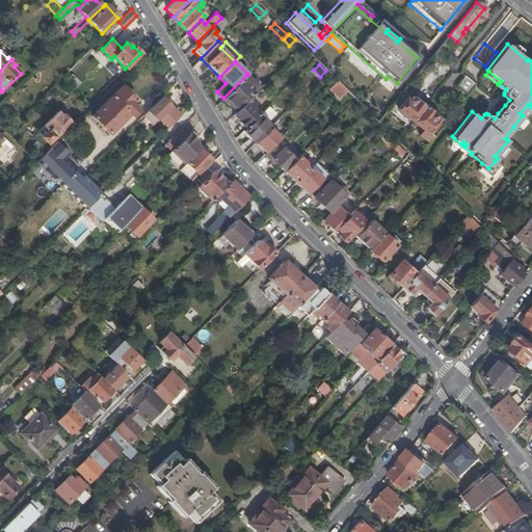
[(246,75),(223,98),(222,98),(230,105),(231,104),(237,110),(250,98),(259,88),(253,81),(246,75)]
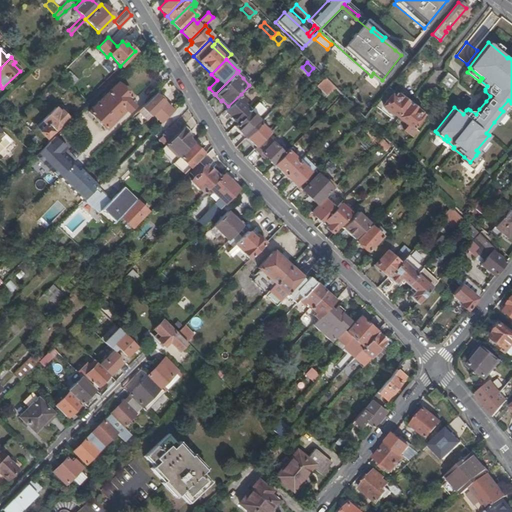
[(249,85),(252,82),(245,75),(243,78),(249,85)]
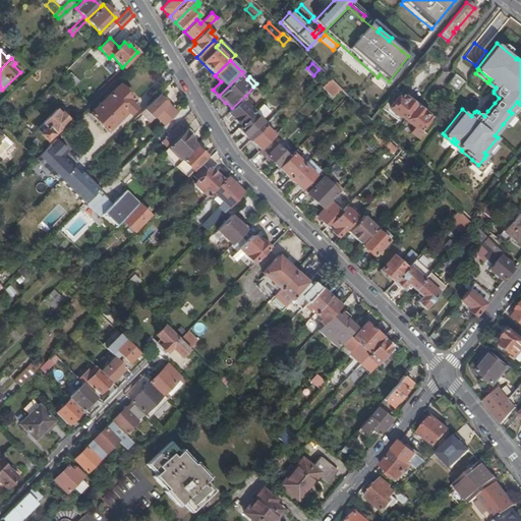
[(456,93),(464,82),(457,76),(449,87),(456,93)]
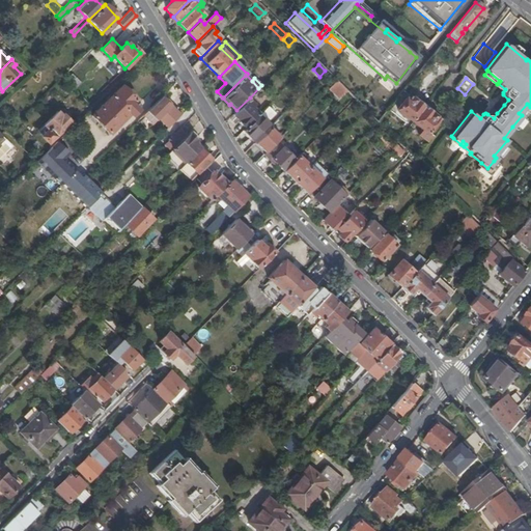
[(344,89),(338,83),(336,81),(330,88),(338,96),(344,89)]
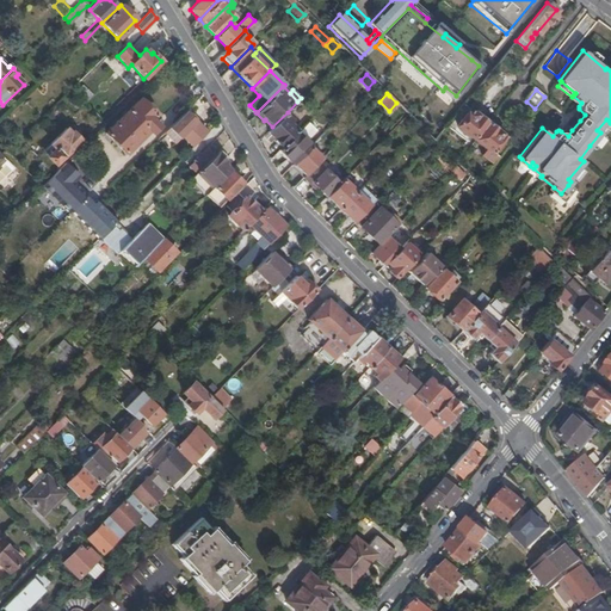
[(573,96),(572,97),(571,98),(579,106),(581,103),(573,96)]
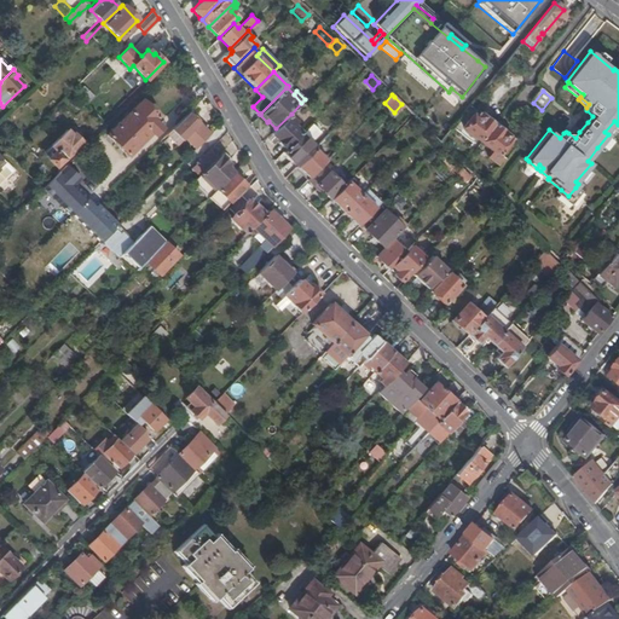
[(142,99),(105,134),(127,156),(151,132),(154,134),(161,127),(154,120),(157,116),(142,99)]
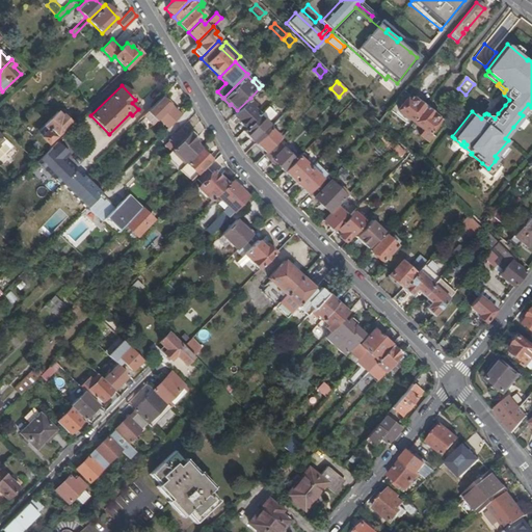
[(413,122),(425,106),(416,99),(416,100),(404,90),(389,109),(408,126),(413,122)]
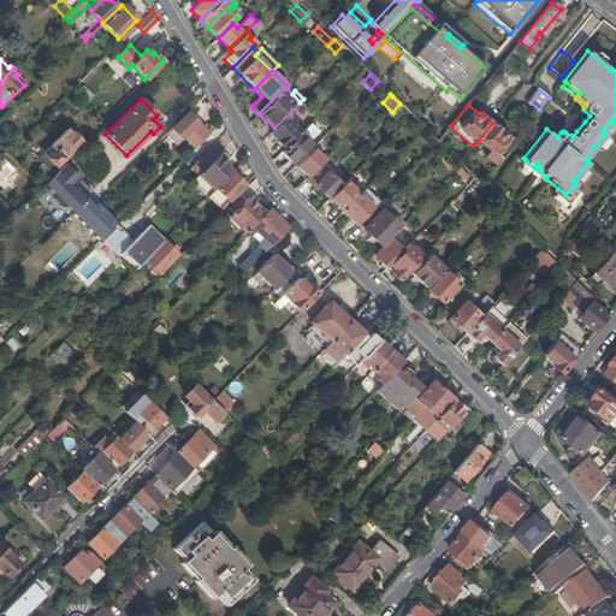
[(579,117),(585,122),(590,116),(584,110),(579,117)]
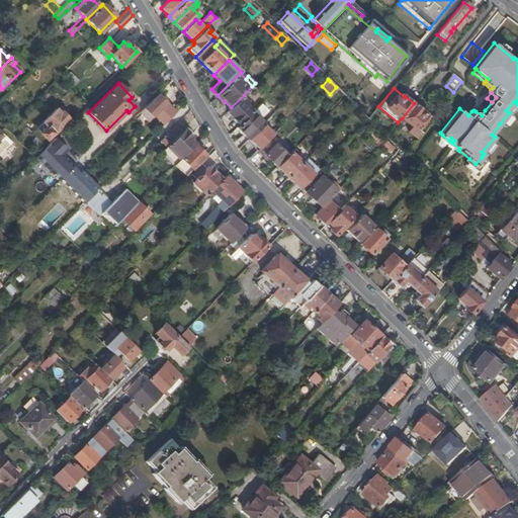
[(166,103),(157,94),(143,108),(152,117),(154,115),(166,103)]
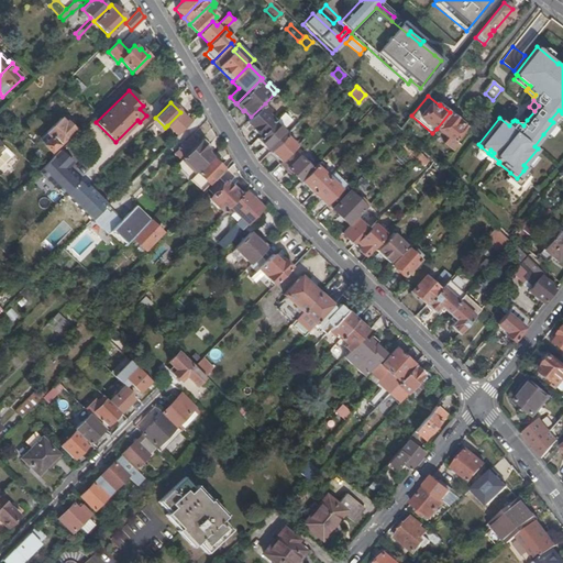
[(235,103),(234,106),(242,112),(243,111),(235,103)]
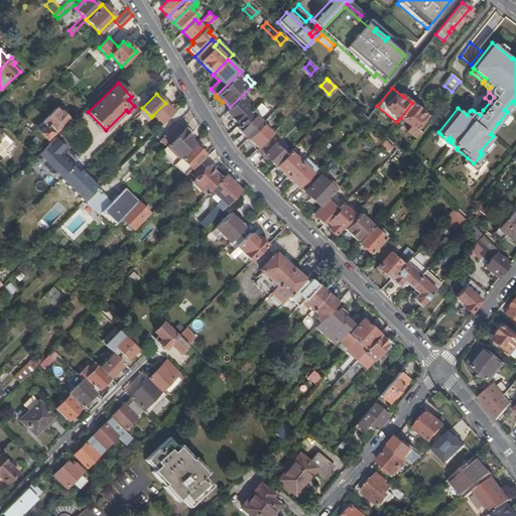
[(228,109),(226,111),(238,124),(250,112),(251,111),(244,104),(248,100),(243,95),(230,107),(228,109)]
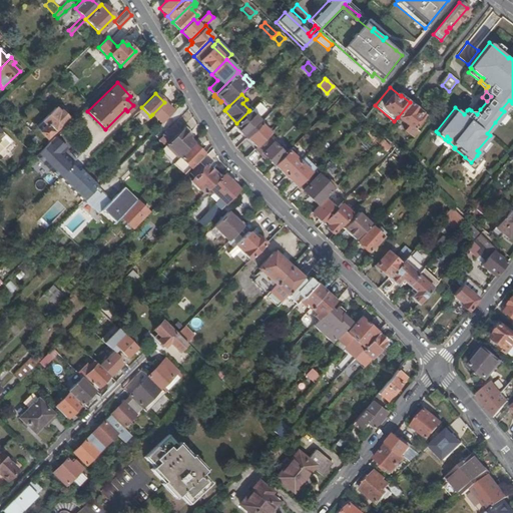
[(341,98),(352,109),(354,107),(343,96),(341,98)]
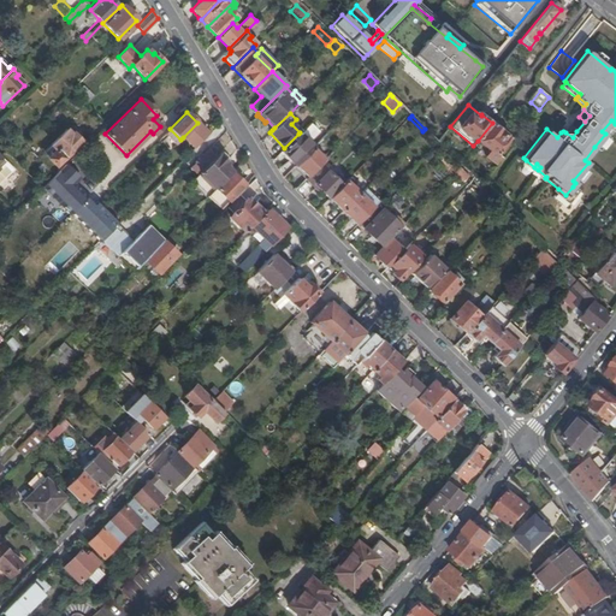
[(266,122),(265,123),(272,130),(274,128),(267,120),(266,122)]
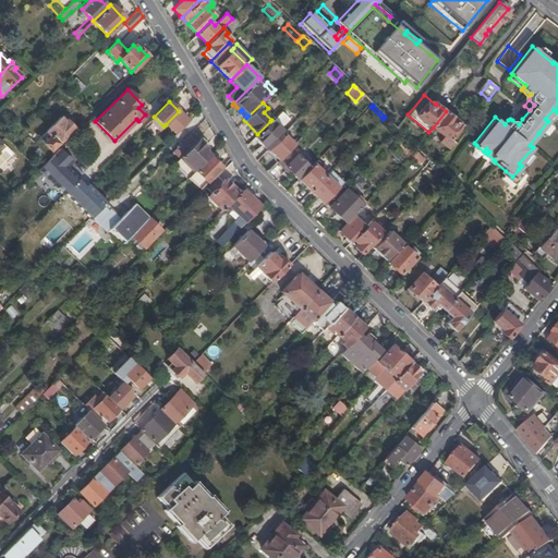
[(549,123),(557,112),(554,109),(545,119),(548,121),(549,123)]
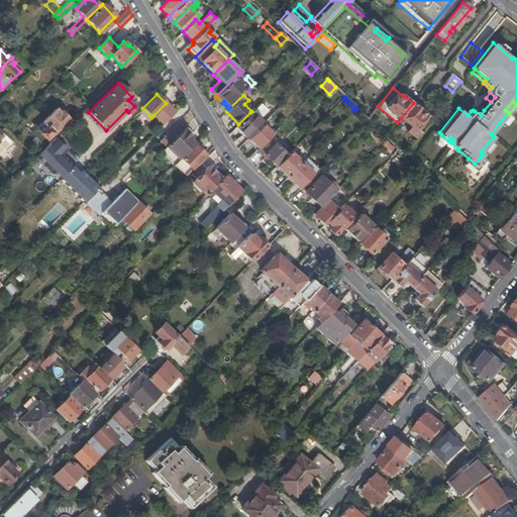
[(175,112),(166,103),(153,115),(163,124),(175,112)]
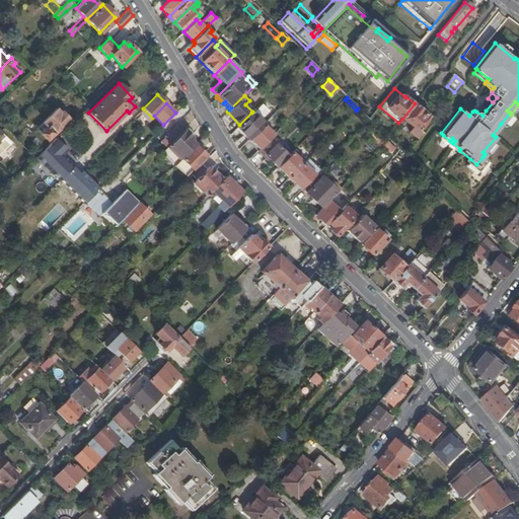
[(423,109),(415,103),(402,119),(417,131),(427,118),(429,116),(422,110),(423,109)]
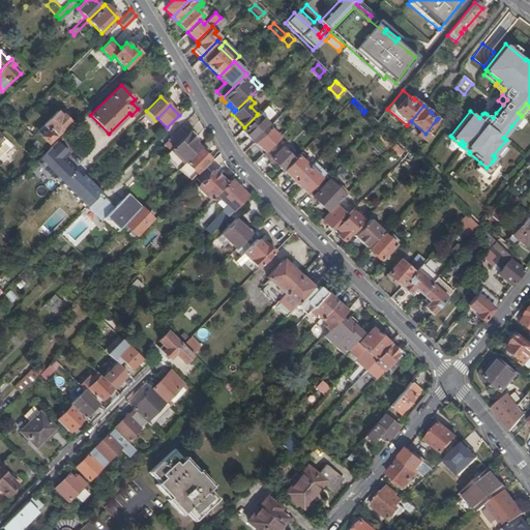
[(491,109),(487,114),(493,118),(496,113),(491,109)]
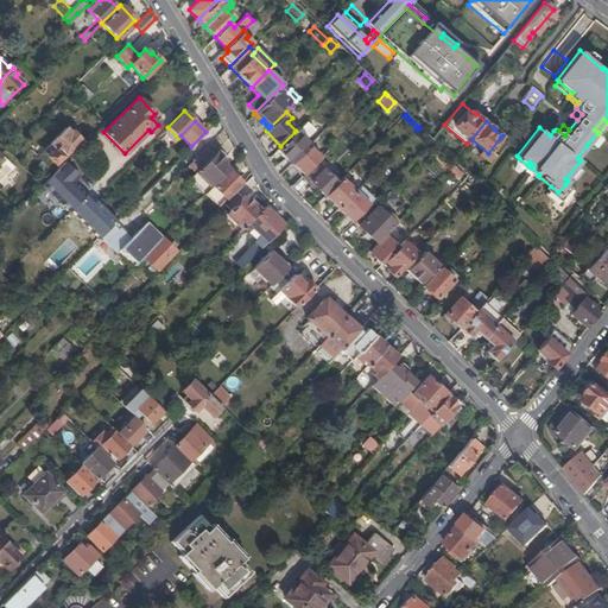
[(64,127),(43,149),(48,154),(46,156),(55,164),(80,140),(71,131),(69,133),(64,127)]
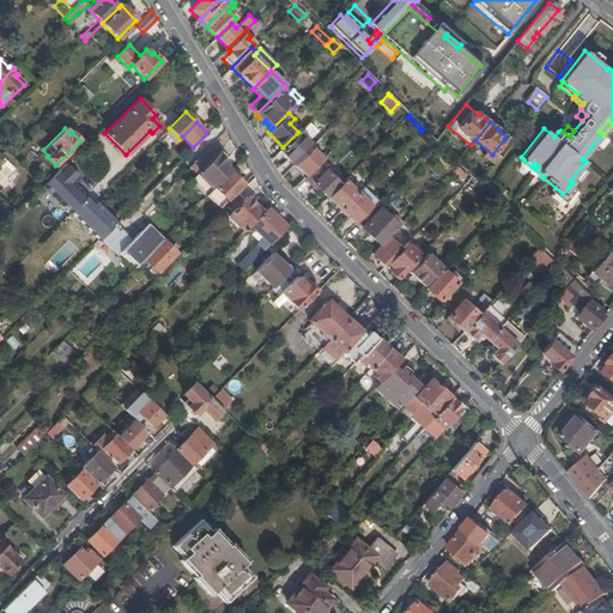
[(180,139),(169,128),(164,133),(175,144),(180,139)]
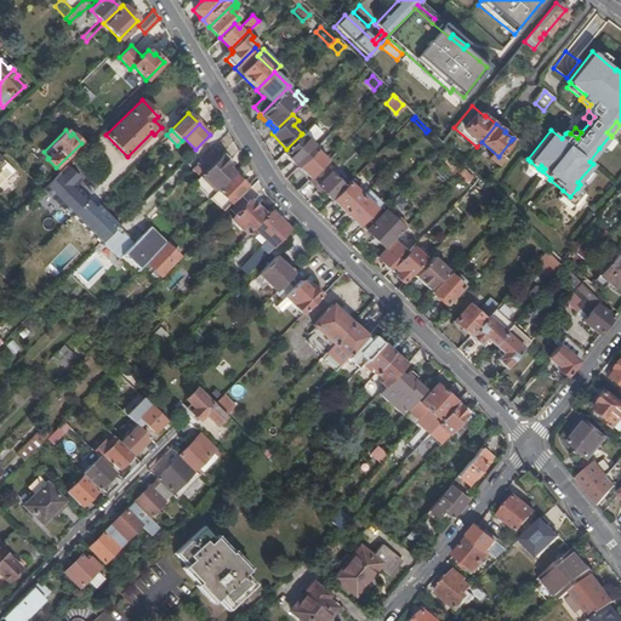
[(290,163),(279,170),(285,180),(297,166),(315,149),(301,135),(286,149),(284,152),(292,161),(290,163)]
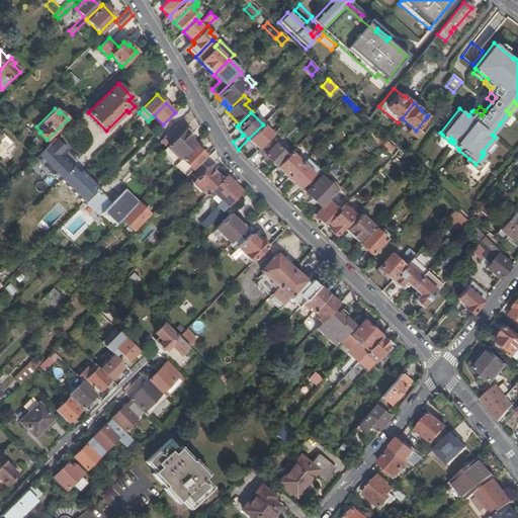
[(512,115),(510,114),(509,112),(500,123),(503,126),(512,115)]
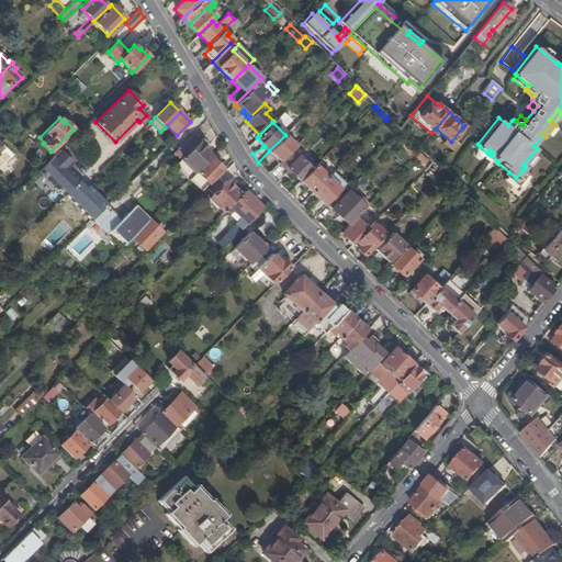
[(453,150),(468,132),(462,127),(451,142),(436,128),(431,133),(453,150)]
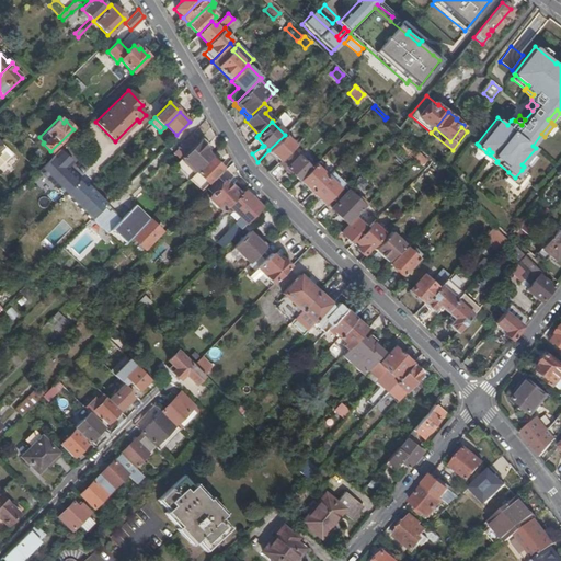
[(285,135),(268,150),(281,161),(293,149),(296,146),(285,135)]
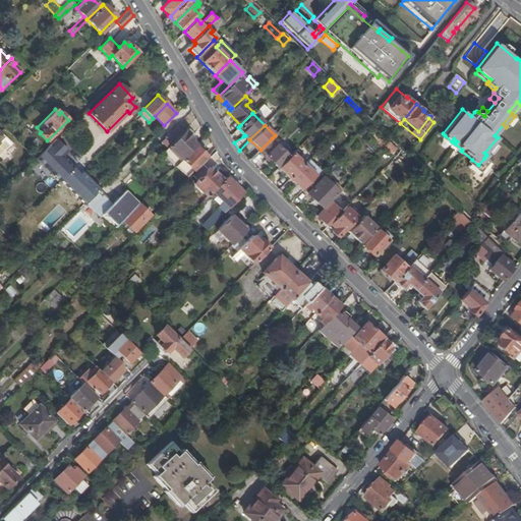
[(182,132),(176,126),(161,140),(168,148),(182,132)]
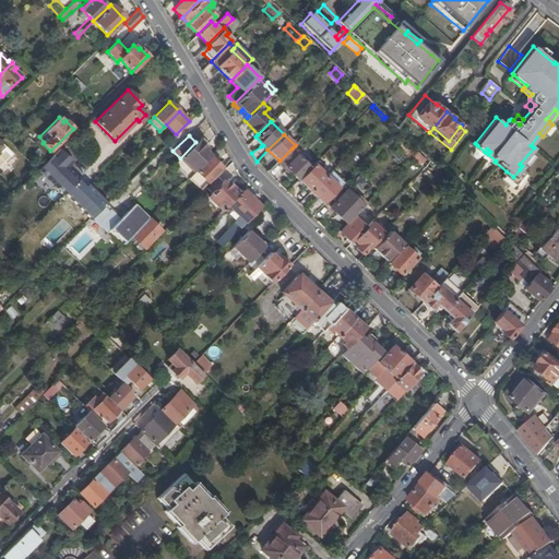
[(209,145),(201,137),(195,142),(180,158),(175,164),(188,178),(194,171),(210,156),(204,150),(209,145)]
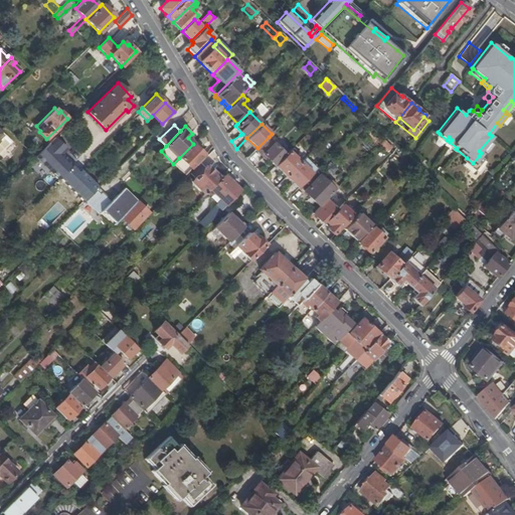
[(455,151),(456,149),(457,148),(450,142),(452,140),(449,137),(447,140),(440,134),(437,137),(455,151)]
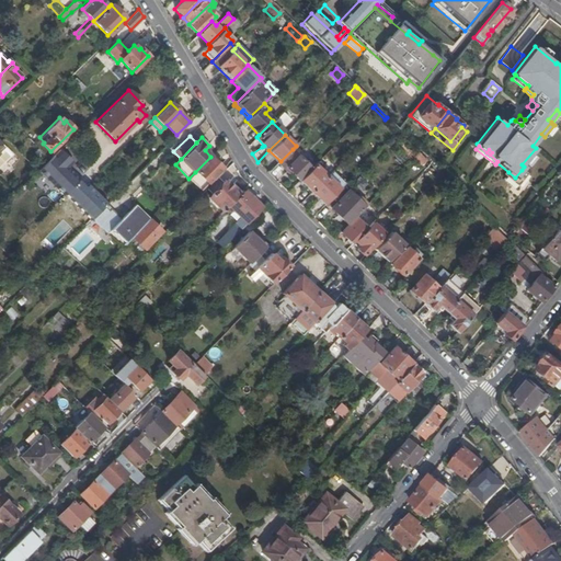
[(36,157),(42,151),(38,148),(33,153),(36,157)]
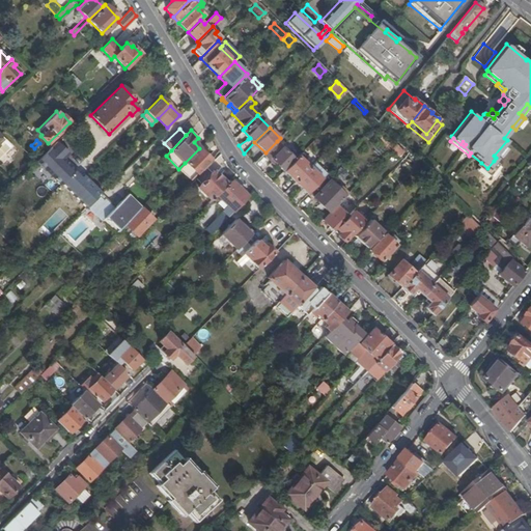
[(277,141),(266,152),(283,171),(295,160),(291,157),(277,141)]
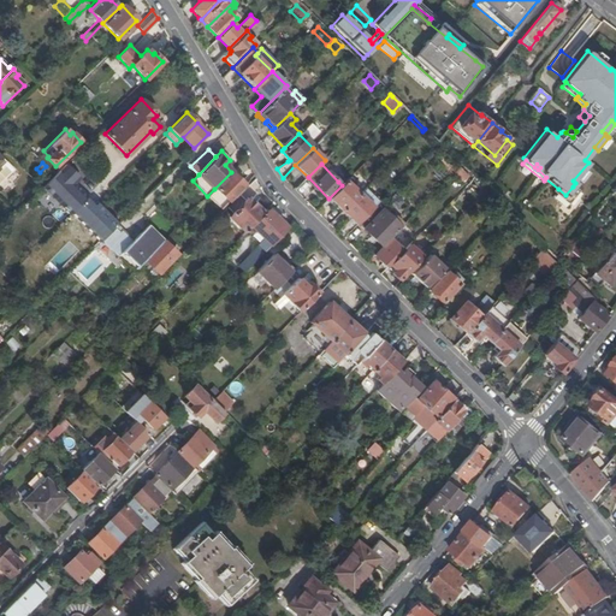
[(88,197),(75,184),(81,178),(66,165),(42,189),(70,215),(88,197)]
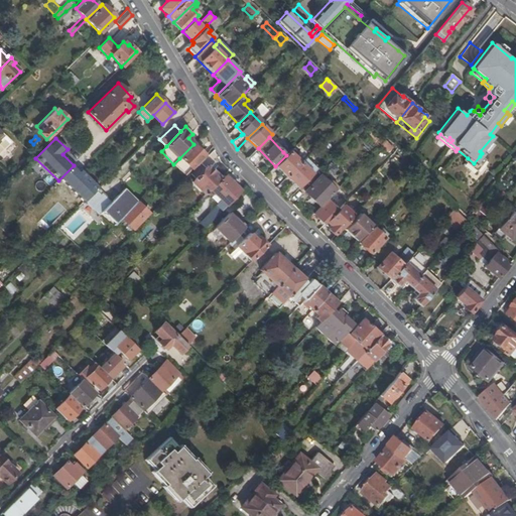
[(42,143),(38,139),(33,144),(37,148),(42,143)]
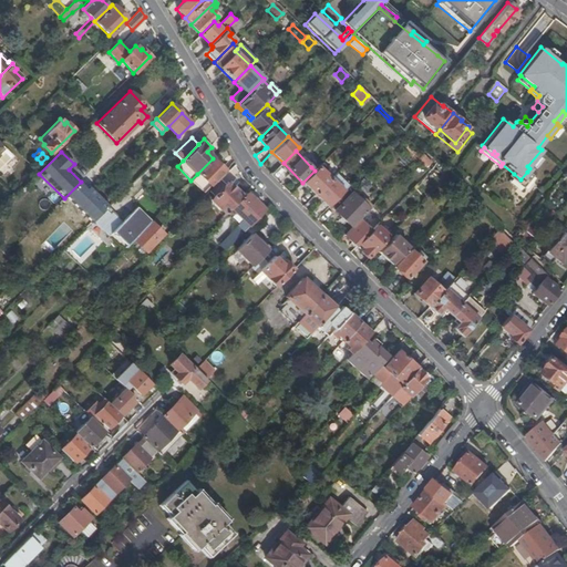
[(225,171),(213,158),(197,174),(209,185),(225,171)]
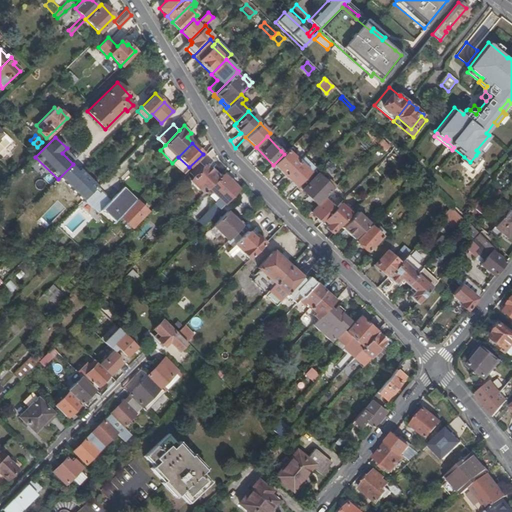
[(284,154),(273,165),(284,176),(299,161),(288,150),(284,154)]
